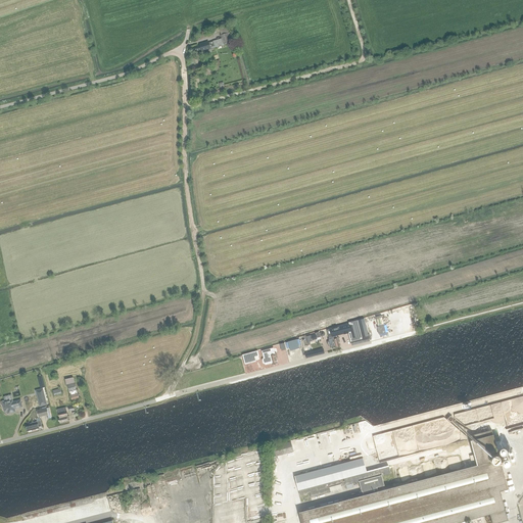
[(210,48),(211,50),(225,46),(224,43),(230,41),(227,34),(221,35),(223,39),(208,43),(208,42),(200,44),(200,46),(195,47),(196,51),(204,49),(204,50),(209,49),(209,48),(210,48)]
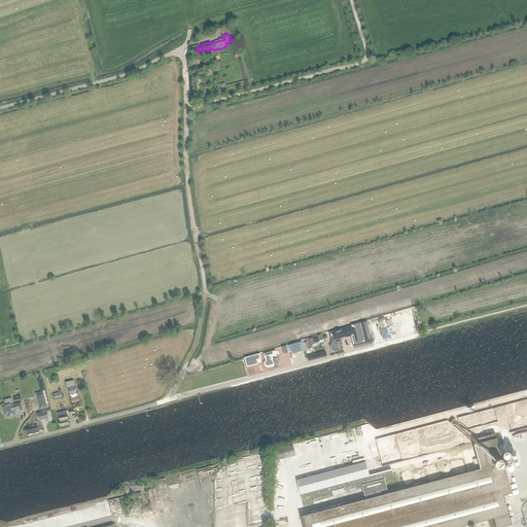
[(332,332),(329,334),(330,338),(334,338),(335,339),(336,341),(331,342),(330,342),(331,344),(330,344),(330,345),(330,348),(331,349),(332,349),(332,350),(338,349),(338,351),(342,350),(341,345),(342,345),(341,340),(339,341),(339,338),(347,336),(347,337),(351,336),(353,342),(354,347),(354,348),(356,348),(365,346),(360,323),(351,325),(352,327),(332,332)]
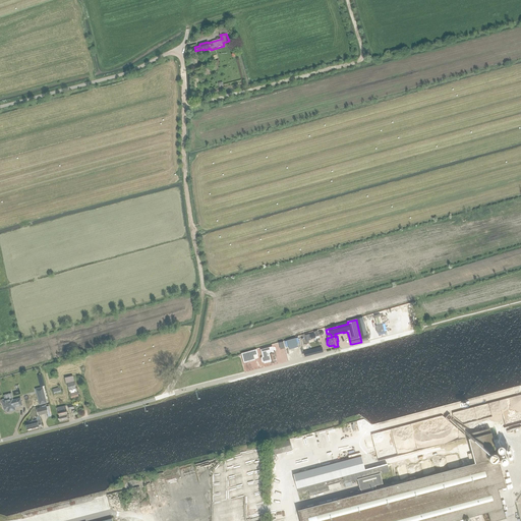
[(314,334),(306,336),(307,341),(310,340),(310,339),(312,338),(314,338),(315,337),(315,336),(319,336),(317,332),(314,333),(314,334)]
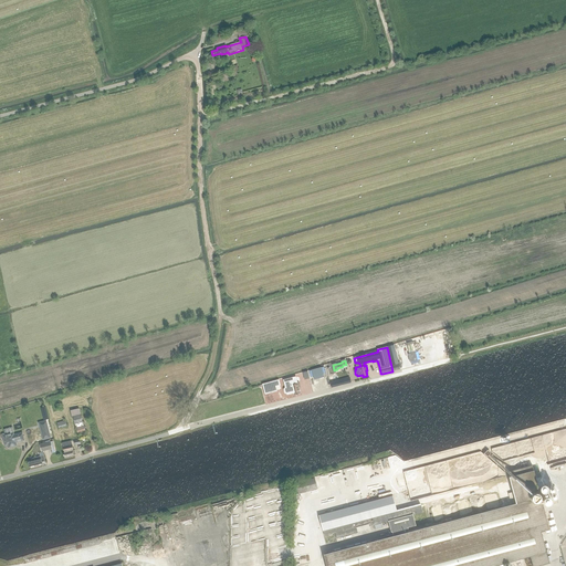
[(284,389),(285,394),(287,394),(287,395),(294,392),(295,395),(300,394),(299,388),(300,388),(299,383),(297,383),(295,377),(285,380),(286,386),(285,386),(285,388),(284,389)]
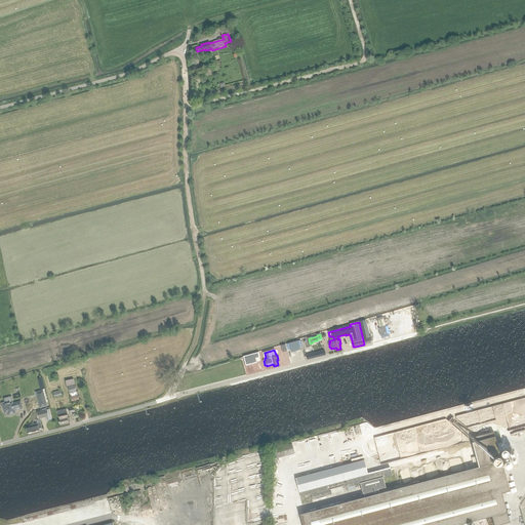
[(258,353),(244,357),(246,365),(252,364),(251,360),(255,359),(259,358),(258,353)]
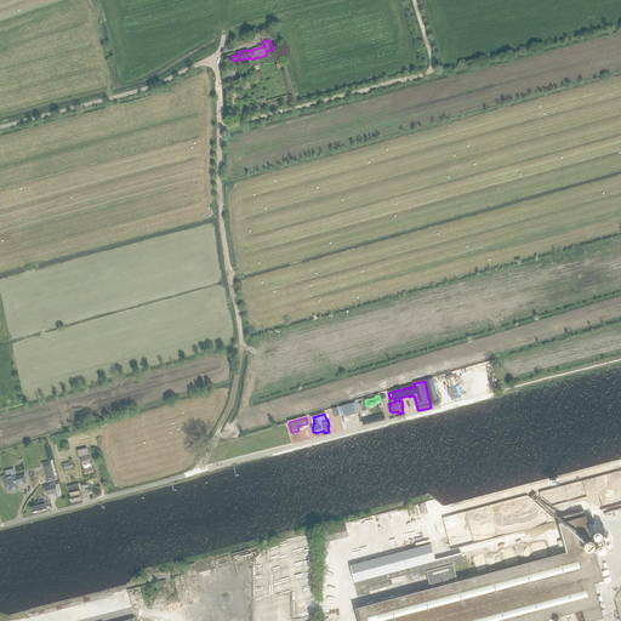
[(80,457),(85,476),(93,473),(91,463),(89,455),(80,457)]
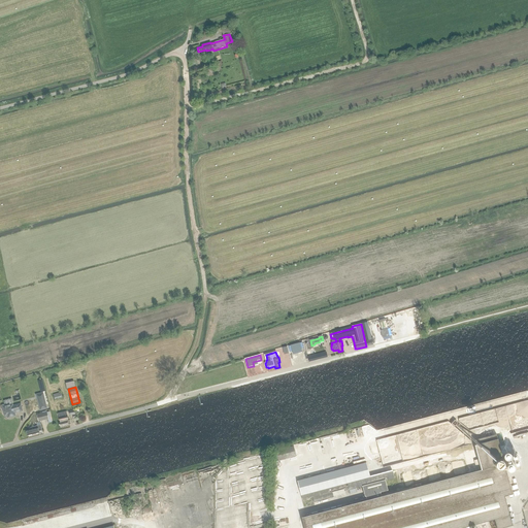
[(43,393),(36,395),(39,406),(40,410),(47,408),(46,404),(43,393)]
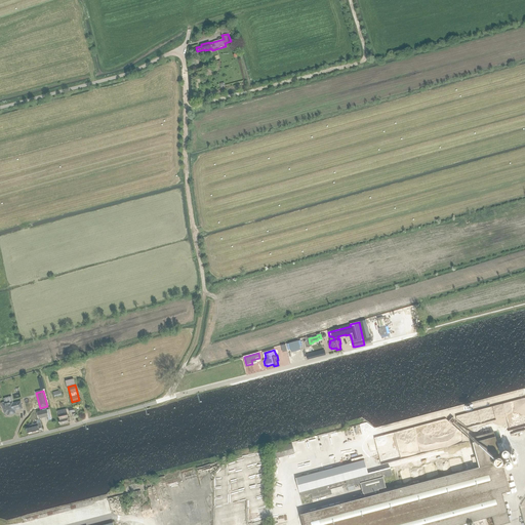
[(521,429),(524,428),(524,399),(503,401),(505,419),(509,418),(509,429),(515,429),(515,432),(521,432),(521,429)]
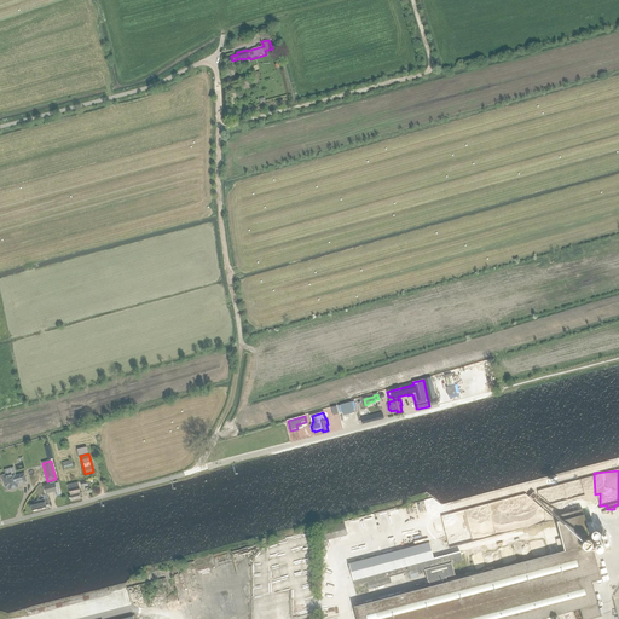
[(3,475),(1,476),(3,481),(4,482),(5,482),(6,487),(9,486),(10,490),(16,489),(18,487),(17,485),(27,482),(24,474),(16,476),(15,474),(7,475),(6,475),(5,475),(3,475)]
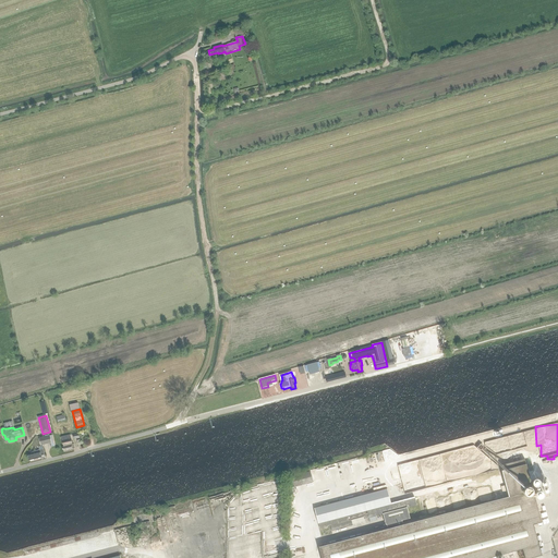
[(75,449),(73,444),(73,445),(71,435),(62,437),(64,446),(63,447),(64,451),(75,449)]
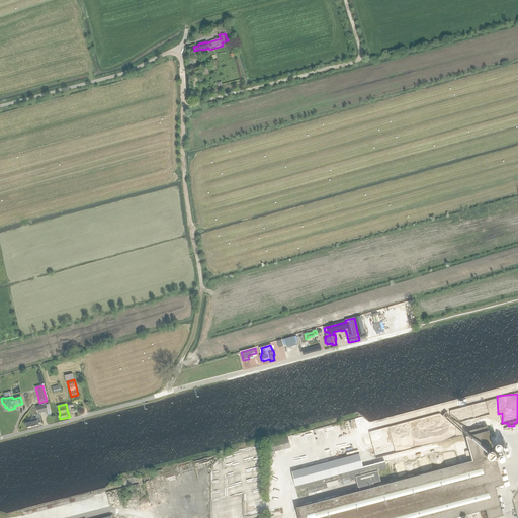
[(46,405),(36,407),(38,413),(48,410),(46,405)]
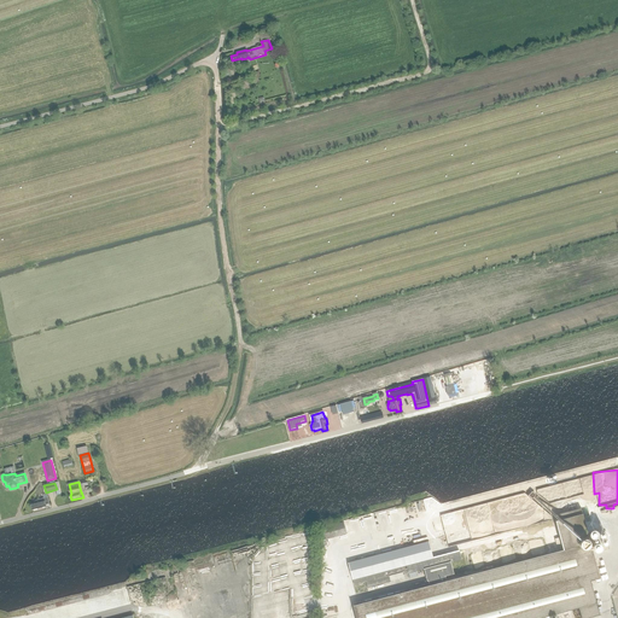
[(36,500),(36,502),(31,503),(33,509),(46,506),(46,505),(50,503),(48,499),(48,497),(44,499),(36,500)]
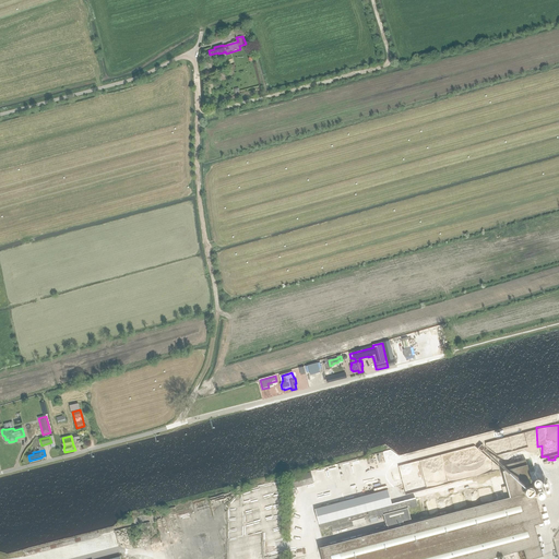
[(489,558),(524,550),(525,558),(533,558),(543,557),(534,525),(543,523),(533,487),(536,487),(535,483),(533,484),(526,460),(502,466),(508,486),(511,497),(504,498),(404,525),(403,521),(411,519),(408,508),(417,506),(415,497),(391,503),(389,490),(323,508),(316,509),(321,530),(323,528),(331,526),(333,532),(354,526),(352,521),(365,518),(365,520),(369,519),(370,523),(378,522),(377,518),(383,515),(387,525),(389,530),(323,546),(320,547),(322,558),(489,558)]
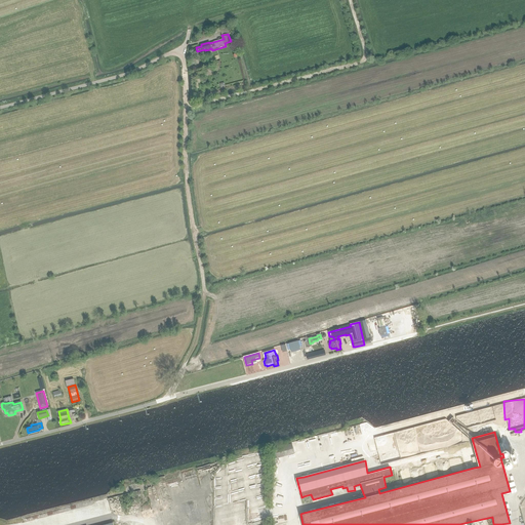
[(295,453),(293,443),(275,448),(276,450),(270,452),(269,452),(271,458),(271,459),(277,458),(278,457),(295,453)]
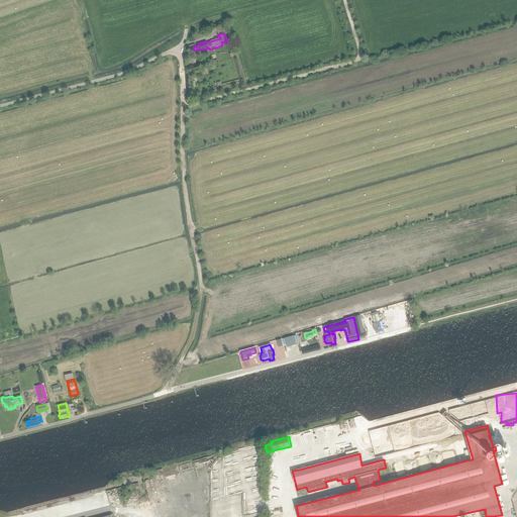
[(467,460),(473,459),(470,449),(464,450),(467,460)]
